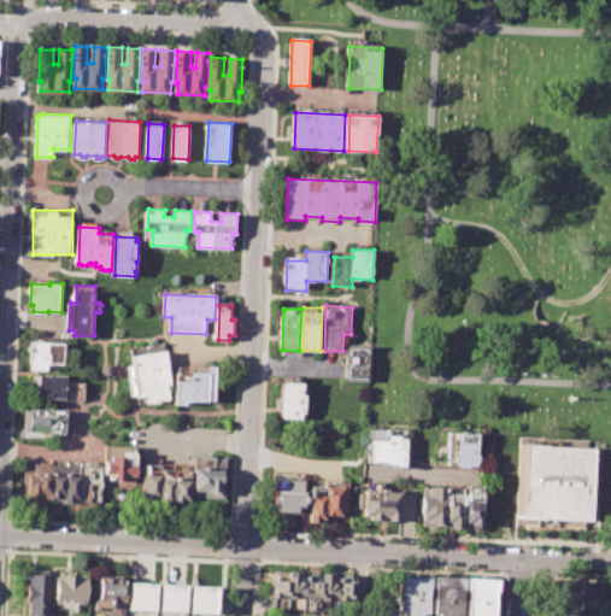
[(35,344),(66,345),(66,364),(52,364),(51,373),(34,371),(35,344)]
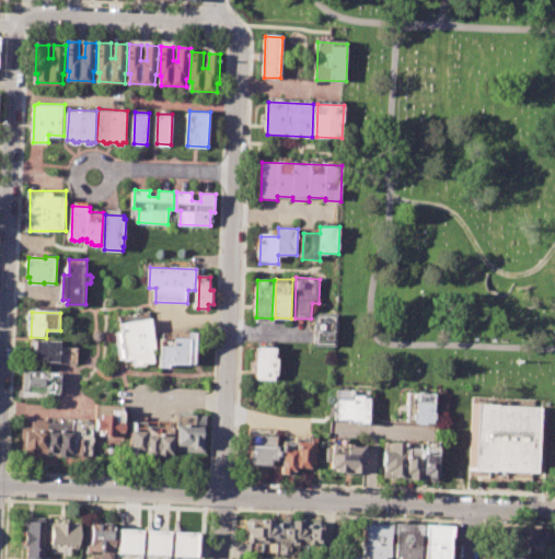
[(316,313),(337,314),(335,347),(315,347),(316,313)]
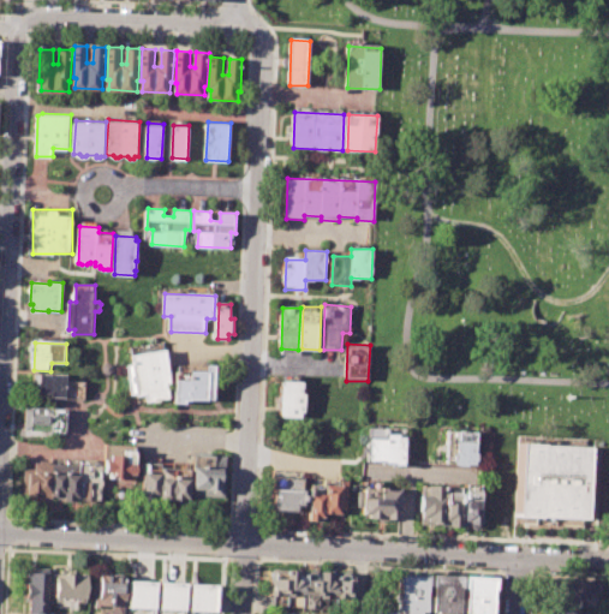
[(133,355),(167,349),(173,383),(169,383),(172,398),(149,401),(148,394),(141,395),(139,393),(133,394),(129,364),(136,363),(133,355)]
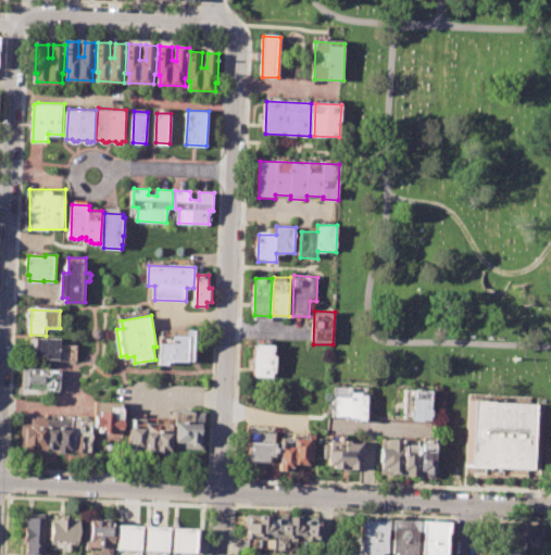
[(162,336),(174,337),(175,330),(196,331),(195,361),(175,361),(175,366),(161,365),(162,336)]
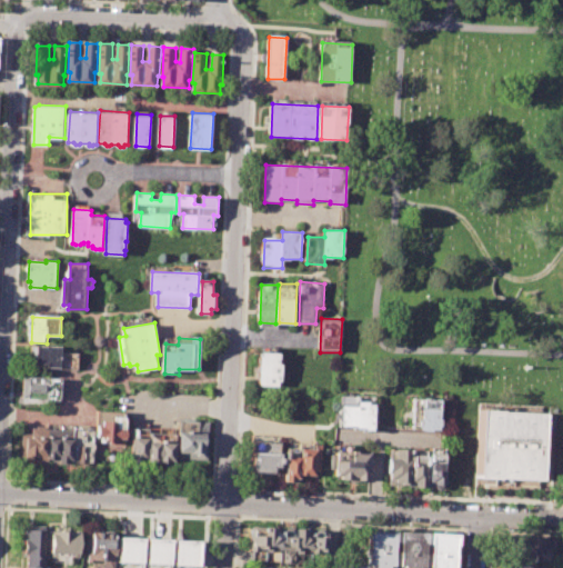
[(36,347),(63,348),(62,354),(82,355),(81,371),(34,369),(36,347)]
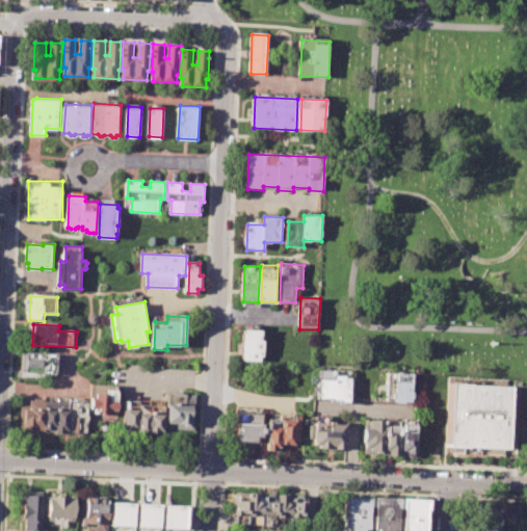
[(244,330),(264,332),(262,362),(243,362),(244,330)]
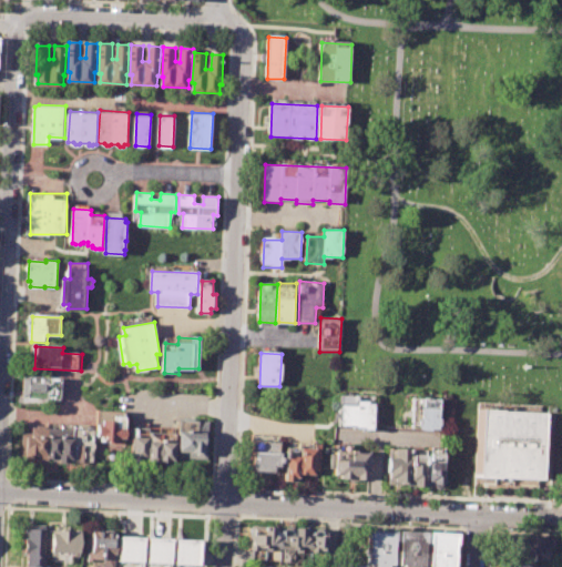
[(28,377),(63,378),(63,401),(27,400),(28,377)]
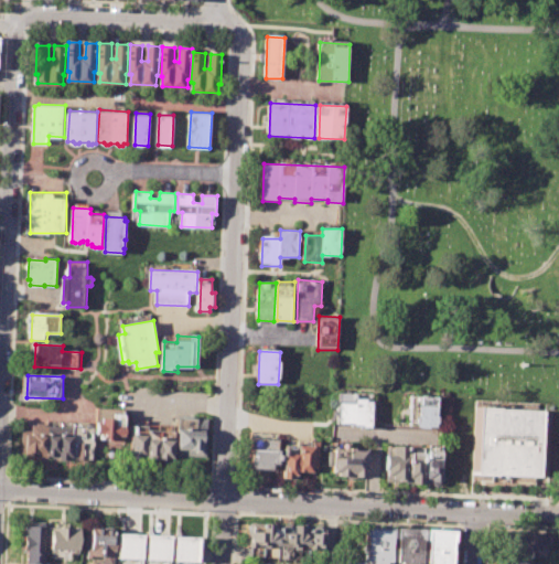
[(342,394),(375,395),(374,427),(340,426),(342,394)]
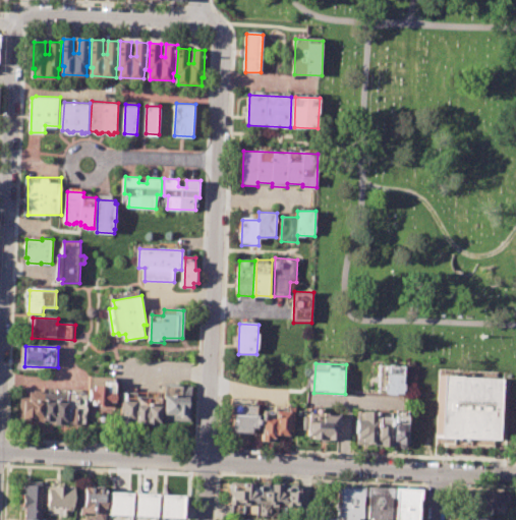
[(382,365),(406,366),(406,393),(381,393),(382,365)]
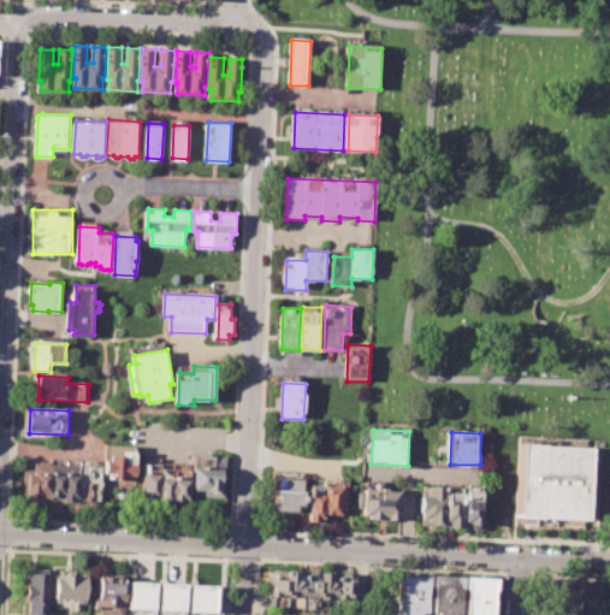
[(523,445),(520,525),(588,528),(592,448),(523,445)]
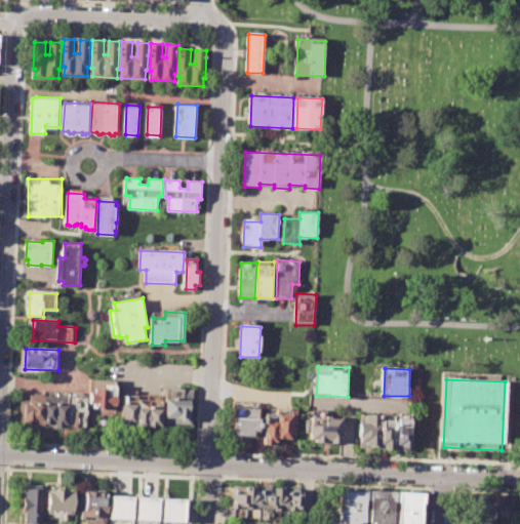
[(92,380),(118,381),(117,412),(101,411),(101,403),(91,403),(92,380)]
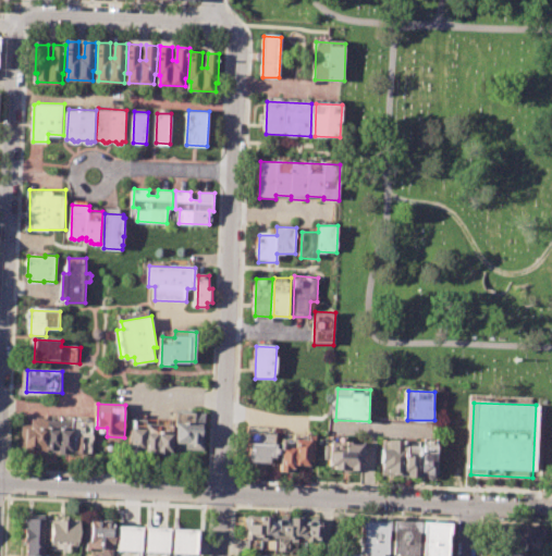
[(180,411),(207,414),(205,451),(178,449),(180,411)]
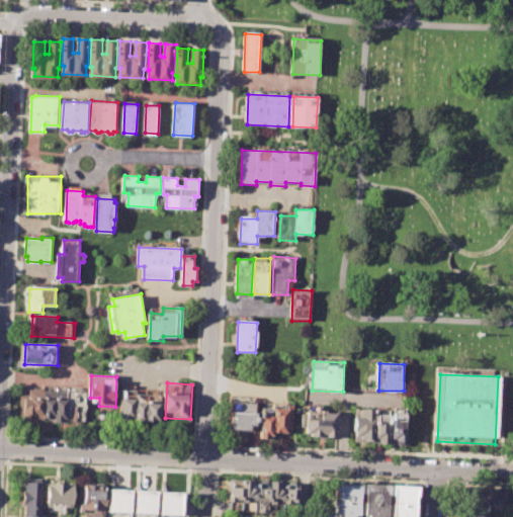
[(125,384),(139,385),(139,391),(164,392),(162,425),(123,423),(125,384)]
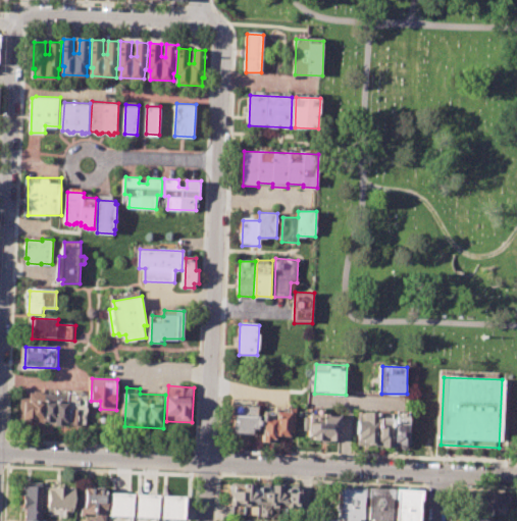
[(24,402),(32,402),(33,392),(87,394),(86,426),(56,425),(56,422),(24,421),(24,402)]
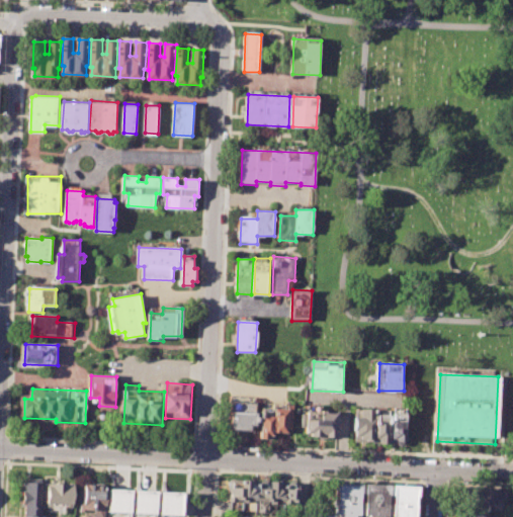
[(234,396),(258,397),(257,426),(252,426),(251,432),(232,431),(234,396)]
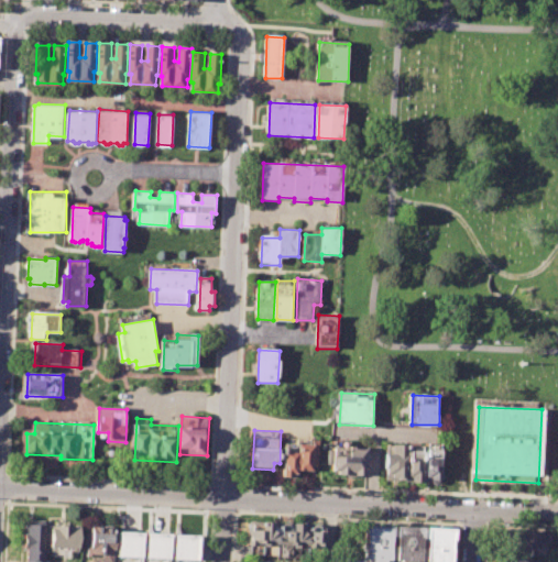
[(290,443),(301,444),(301,438),(323,439),(320,472),(301,471),(299,477),(287,477),(290,443)]
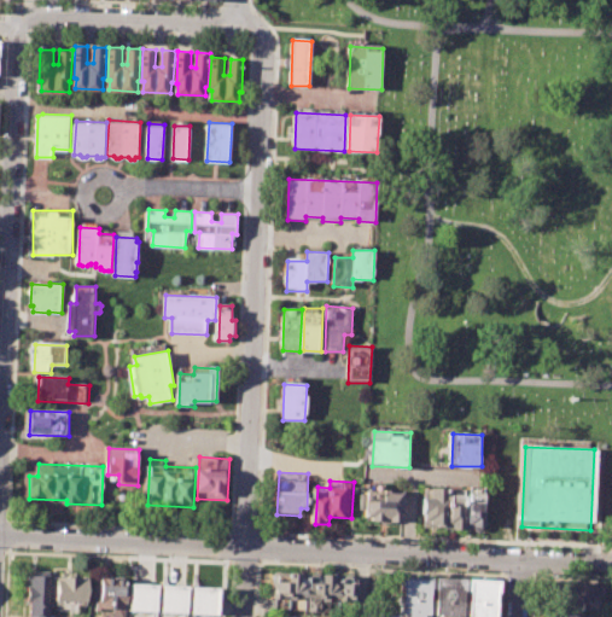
[(367,484),(385,484),(385,493),(404,493),(403,524),(377,524),(377,519),(366,518),(367,484)]
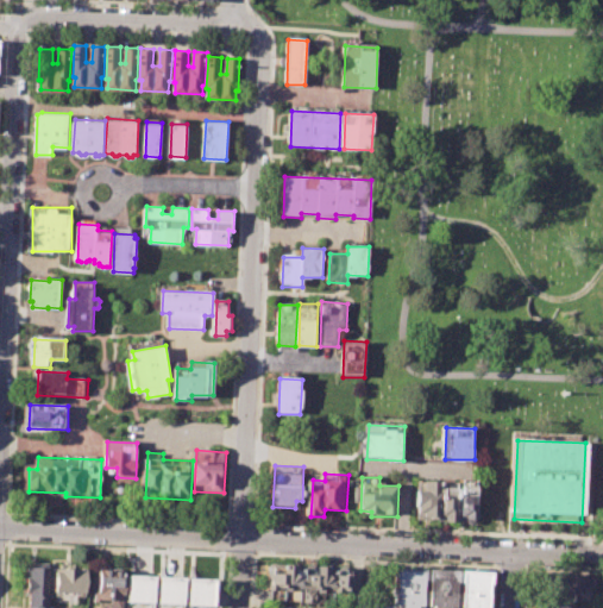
[(464,481),(481,482),(479,521),(463,520),(464,481)]
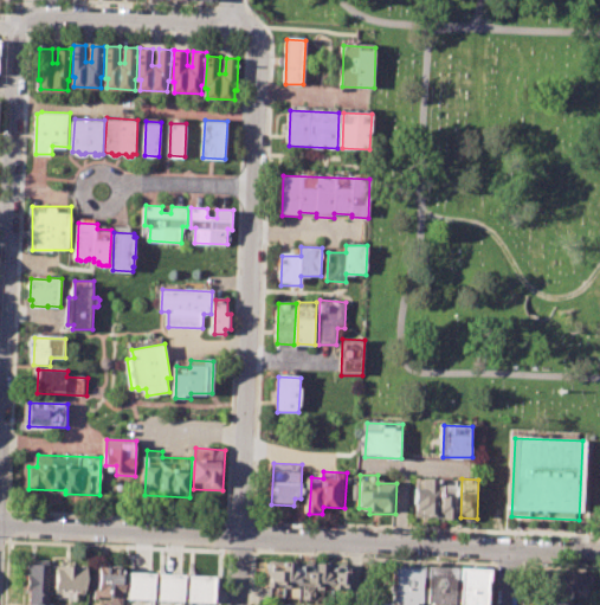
[(419,480),(442,481),(442,487),(458,488),(457,520),(418,517),(419,480)]
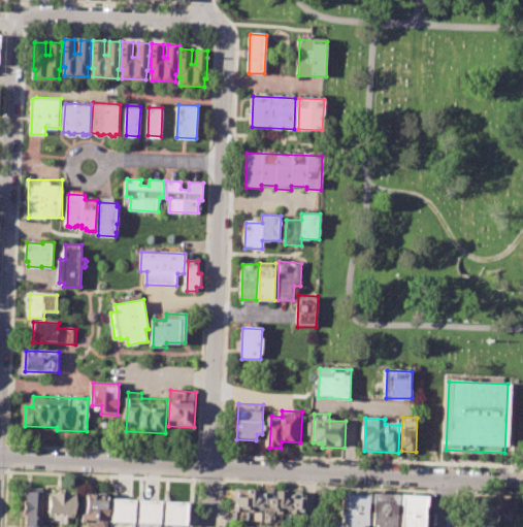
[(29,489),(45,489),(43,526),(27,526),(29,489)]
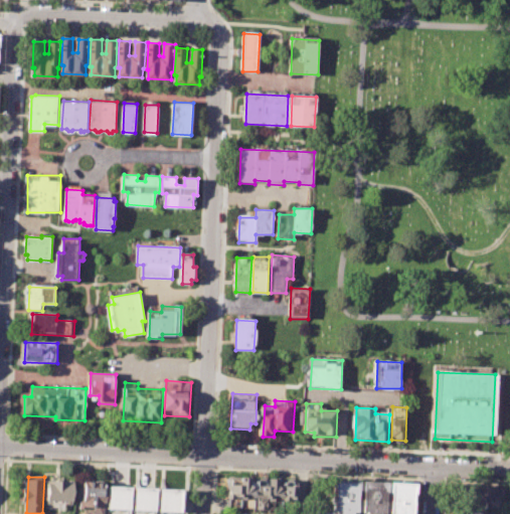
[(231,478),(298,481),(297,502),(272,501),(272,510),(260,510),(261,499),(230,497),(231,478)]
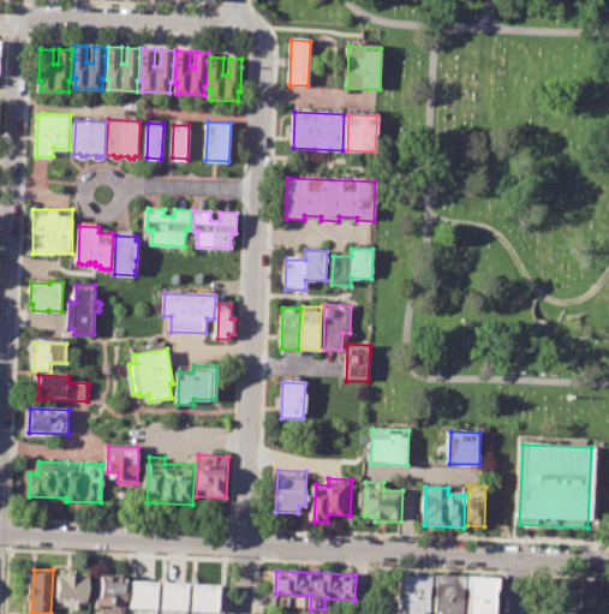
[(59,574),(89,577),(88,601),(58,598),(59,574)]
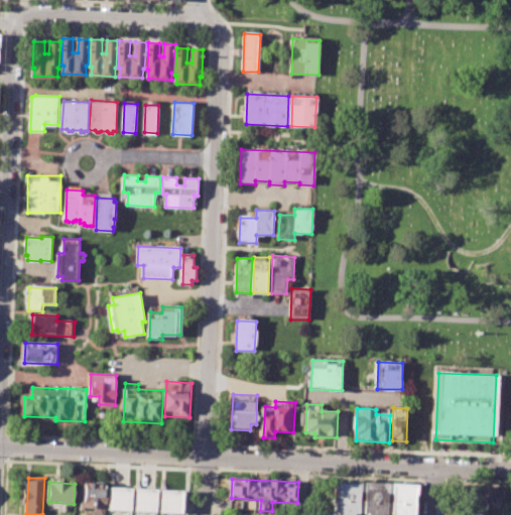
[(338,482),(361,483),(360,513),(355,513),(355,514),(341,514),(342,512),(336,512),(338,482)]
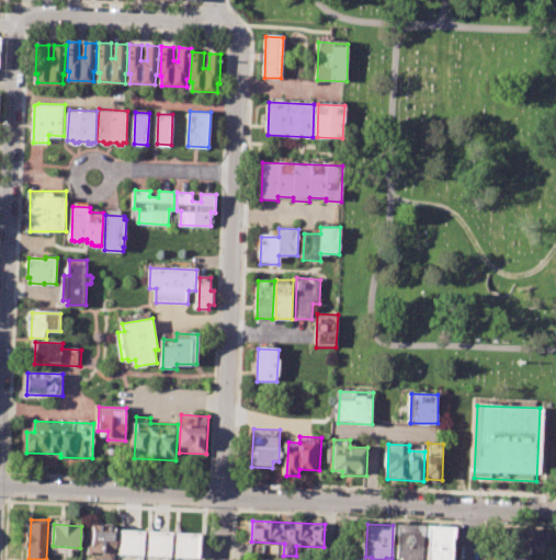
[(92,525),(116,526),(114,559),(105,559),(105,553),(91,553),(92,525)]
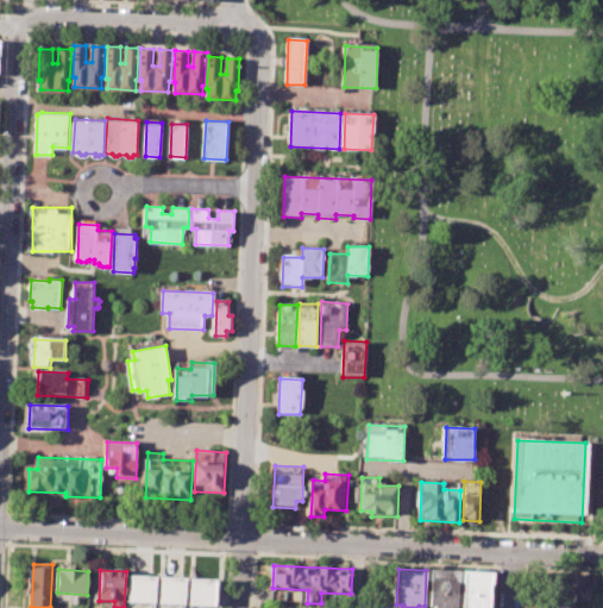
[(431,570),(460,571),(458,607),(428,607),(431,570)]
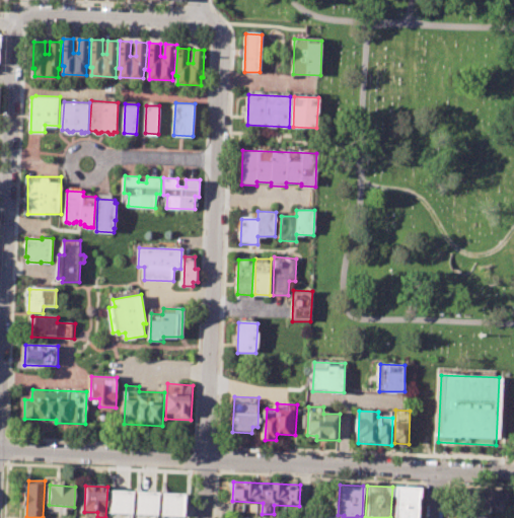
[(392,517),(394,487),(421,489),(419,517),(392,517)]
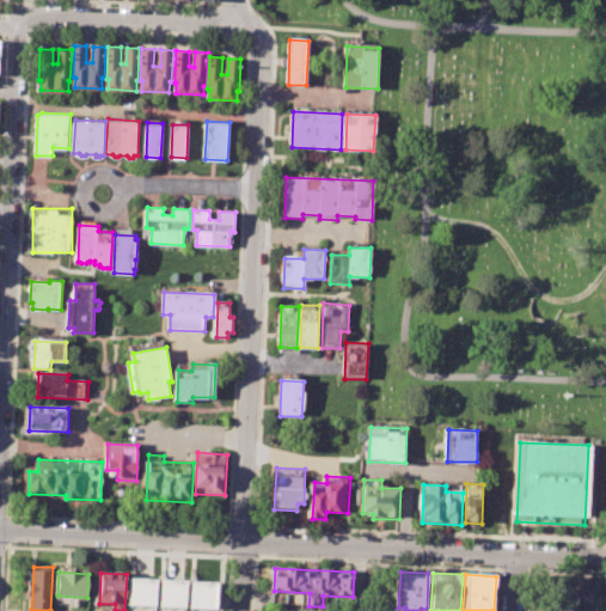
[(561,579),(599,581),(598,604),(559,603),(561,579)]
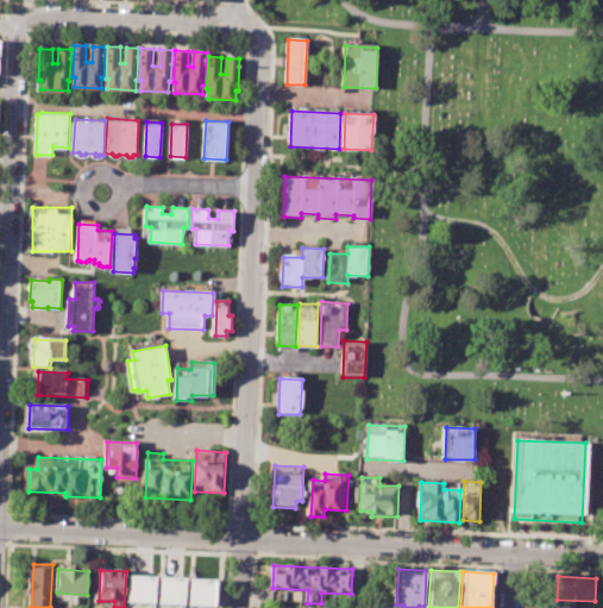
[(131,577),(156,578),(156,603),(131,602),(131,577)]
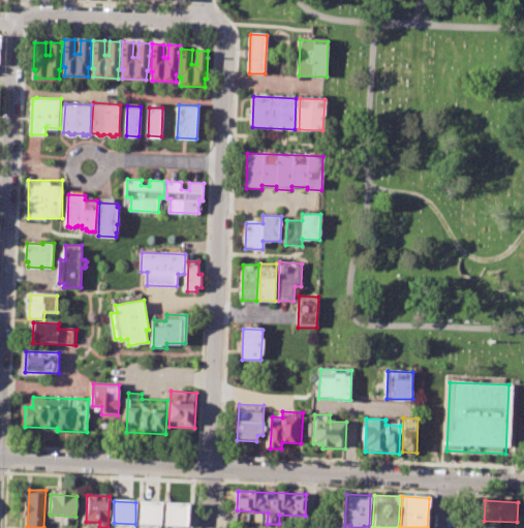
[(141,502),(162,503),(161,524),(140,523),(141,502)]
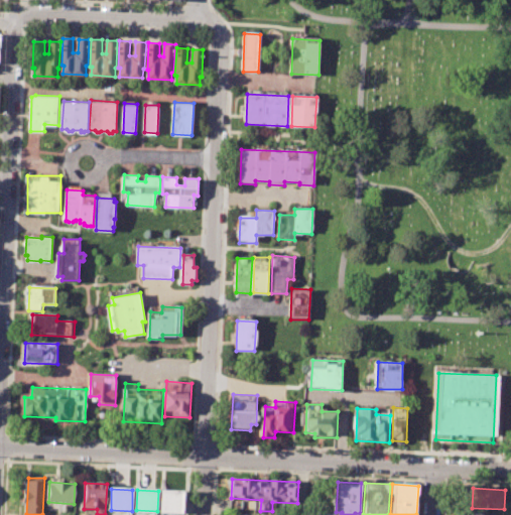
[(161,491),(183,492),(182,513),(160,512),(161,491)]
